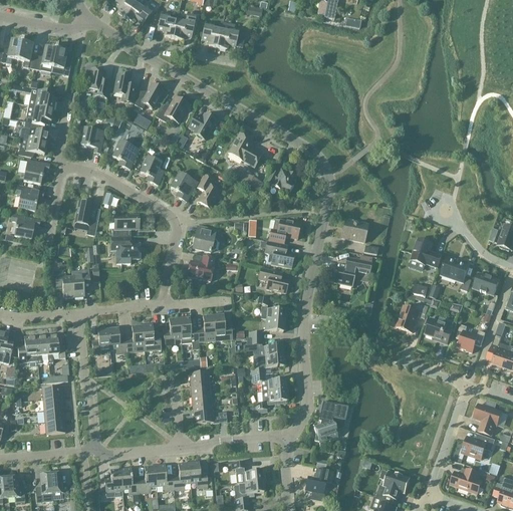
[(116,0),(114,3),(121,8),(118,12),(126,17),(137,2),(134,0),(116,0)]
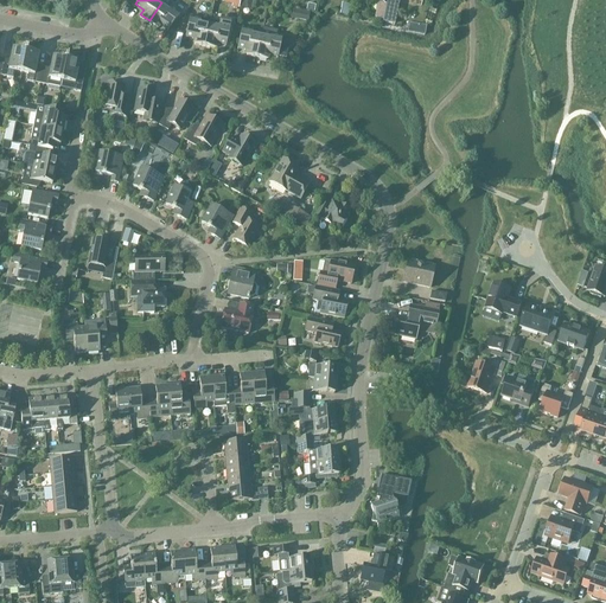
[(161,2),(150,20),(158,26),(160,23),(168,29),(168,27),(176,32),(182,21),(176,18),(180,11),(172,5),(165,0),(163,0),(161,2)]
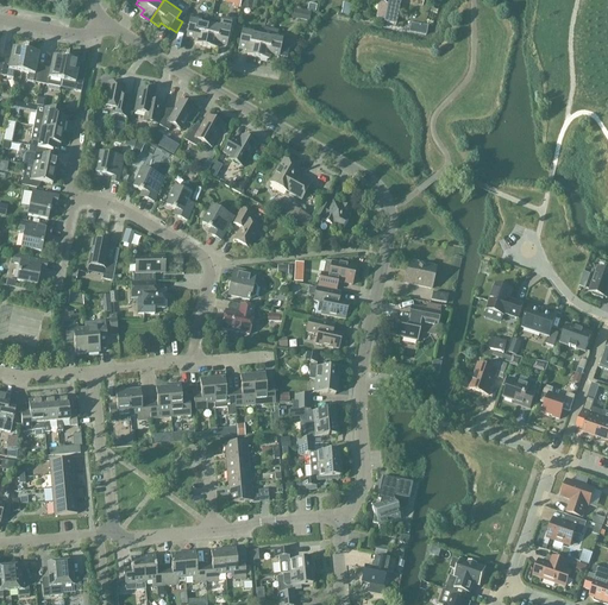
[(388,0),(384,19),(396,21),(401,0),(388,0)]
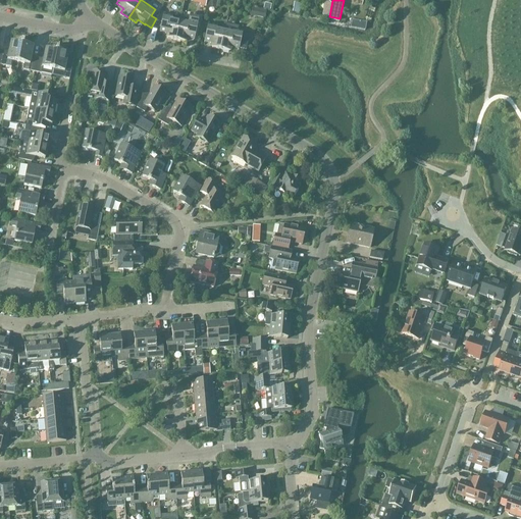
[(267,8),(260,7),(258,14),(265,15),(267,8)]
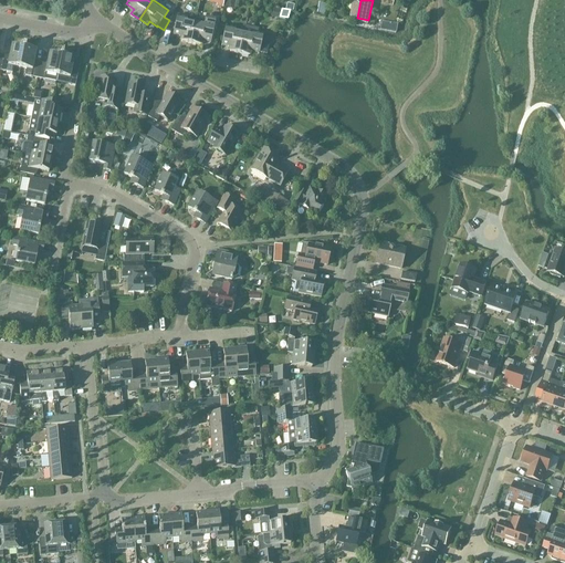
[(206,19),(197,17),(191,41),(201,43),(202,39),(211,40),(217,14),(207,12),(206,19)]
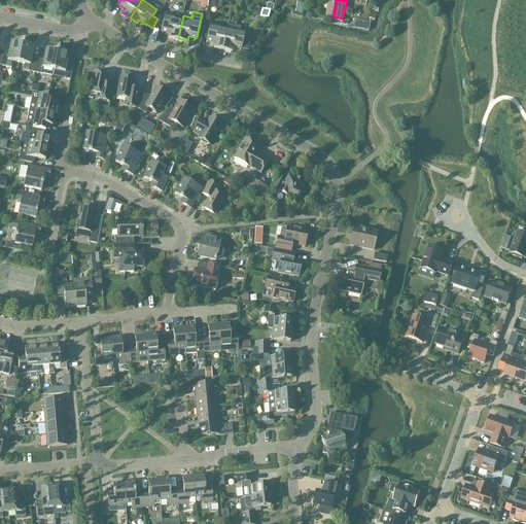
[(183,15),(175,14),(166,12),(162,30),(170,32),(169,36),(178,38),(183,15)]
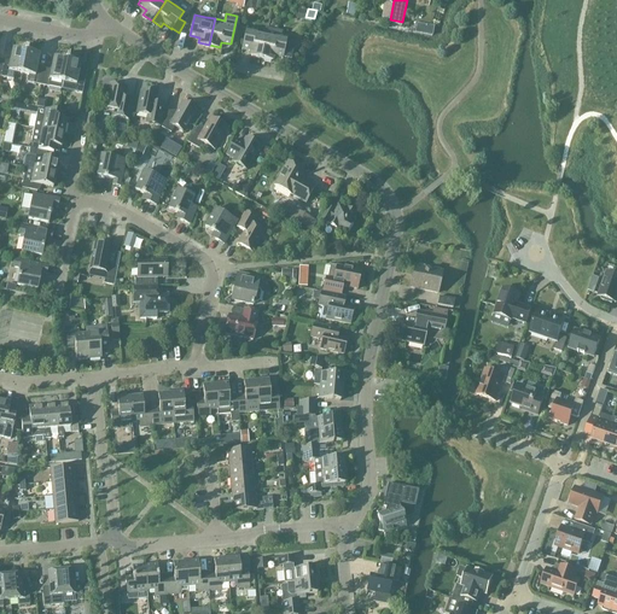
[(262,56),(267,35),(257,33),(258,28),(248,25),(243,46),(252,48),(251,53),(262,56)]
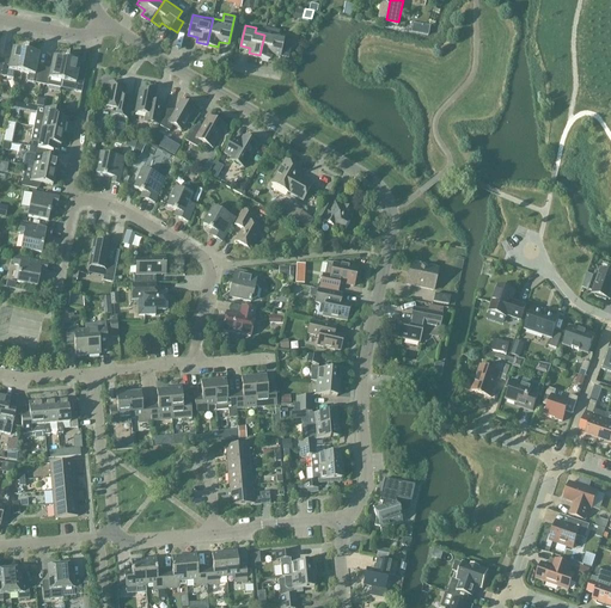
[(264,35),(260,55),(270,57),(272,53),(281,55),(288,56),(293,36),(280,32),(280,29),(266,25),(264,35)]
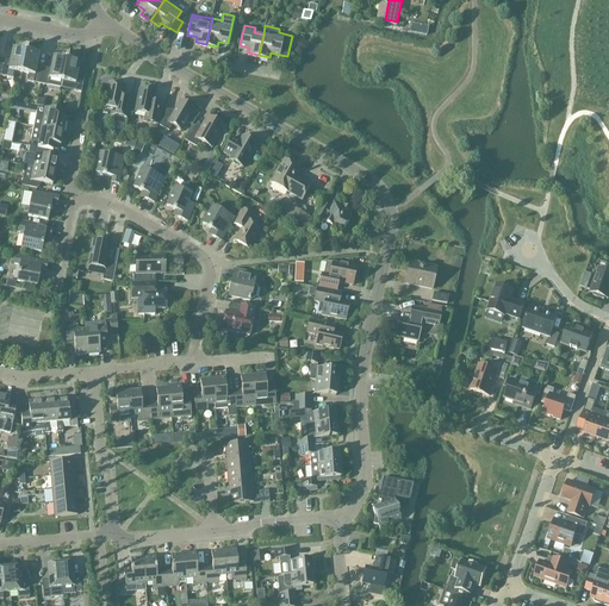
[(23,70),(28,47),(20,44),(16,47),(13,45),(11,58),(4,57),(1,73),(14,75),(16,68),(23,70)]
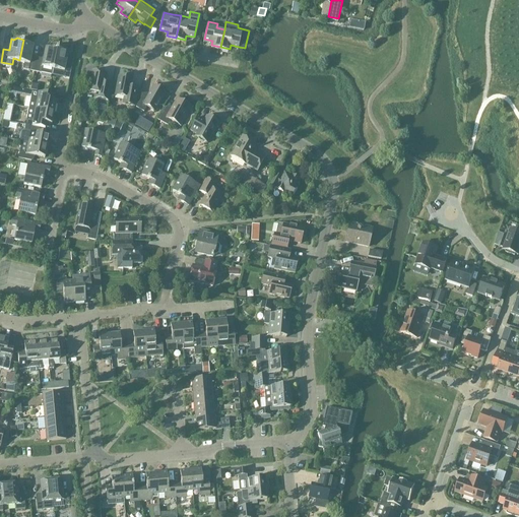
[(29,41),(23,40),(19,60),(25,61),(23,67),(36,69),(38,56),(31,54),(35,44),(31,43),(29,41)]
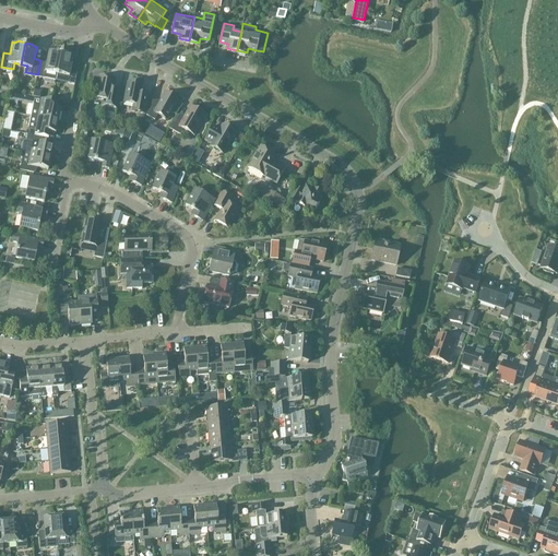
[(38,74),(57,79),(58,72),(62,50),(56,48),(52,50),(50,49),(47,61),(40,60),(38,74)]
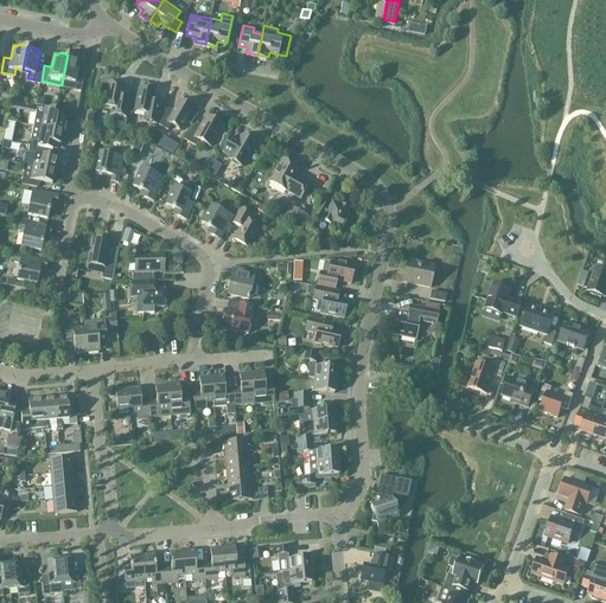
[(75,56),(68,55),(63,78),(70,79),(69,82),(75,83),(74,88),(82,89),(85,74),(77,71),(81,59),(77,58),(75,56)]
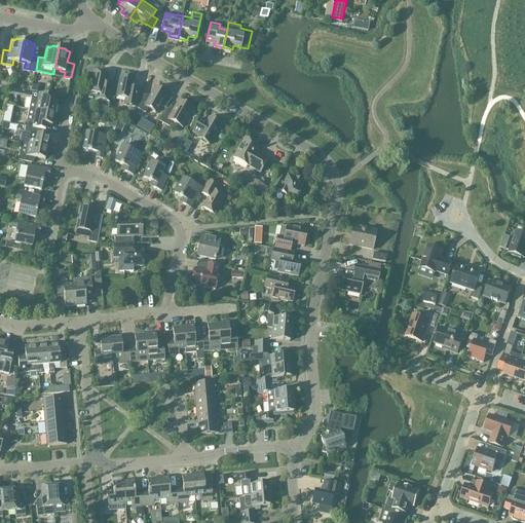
[(114,81),(107,80),(109,72),(95,70),(90,89),(99,91),(98,97),(110,100),(114,81)]
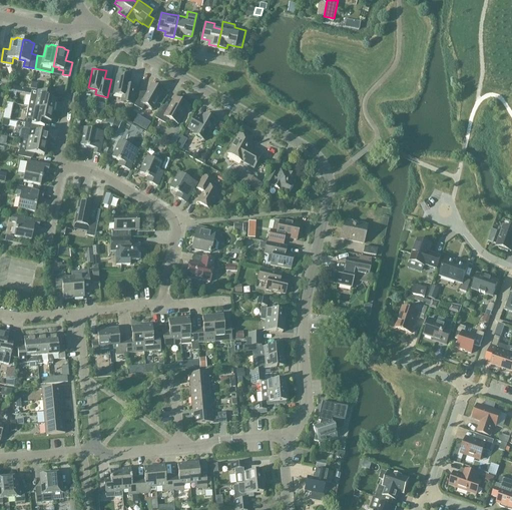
[(136,84),(130,82),(131,75),(118,73),(114,91),(123,93),(122,100),(133,102),(135,90),(136,84)]
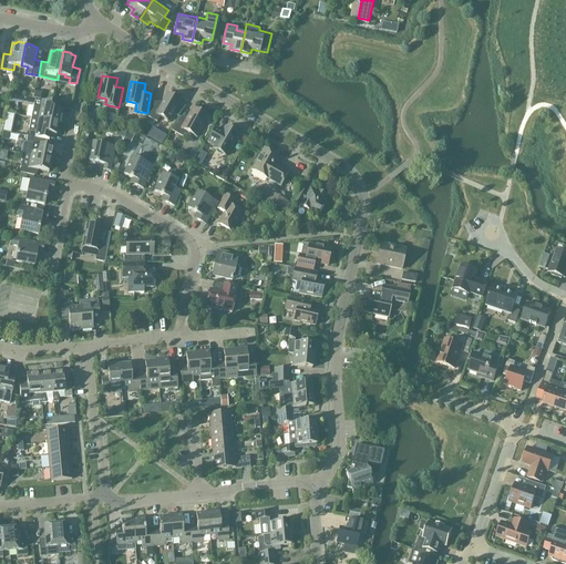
[(170,119),(181,99),(168,91),(161,103),(154,100),(148,114),(157,120),(161,114),(170,119)]
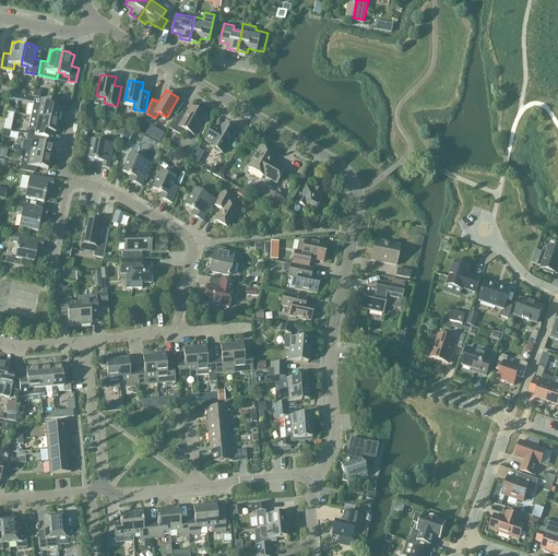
[(21,95),(15,91),(10,97),(15,102),(21,95)]
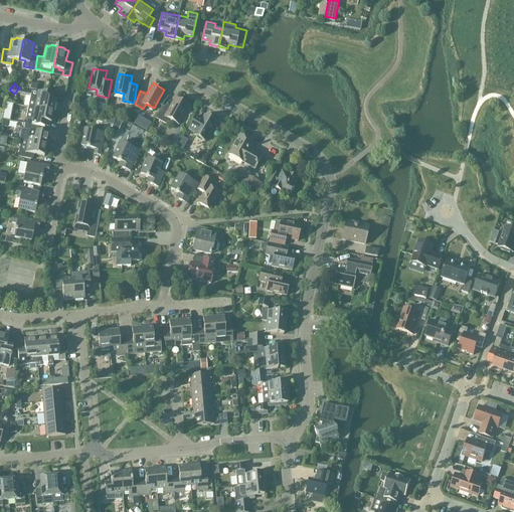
[(32,88),(29,105),(54,110),(56,99),(51,98),(52,92),(32,88)]
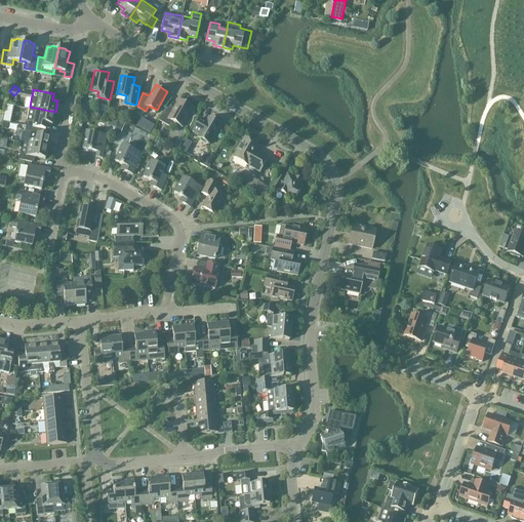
[(193,106),(192,105),(192,104),(191,103),(190,102),(188,101),(187,101),(185,102),(179,97),(172,109),(166,106),(159,118),(170,124),(172,119),(183,125),(193,106)]
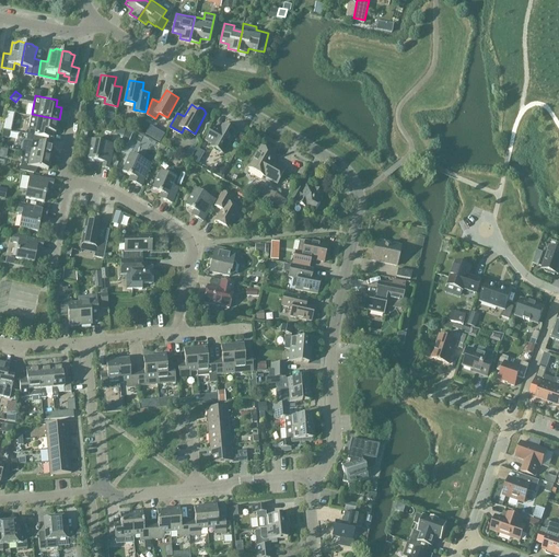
[(56,131),(59,119),(32,114),(28,131),(42,135),(43,128),(56,131)]
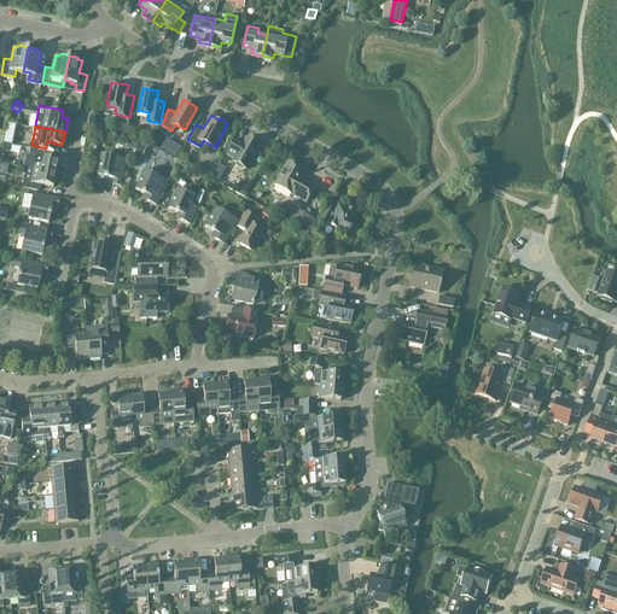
[(248,167),(261,144),(246,135),(243,140),(236,136),(227,152),(234,156),(233,159),(248,167)]
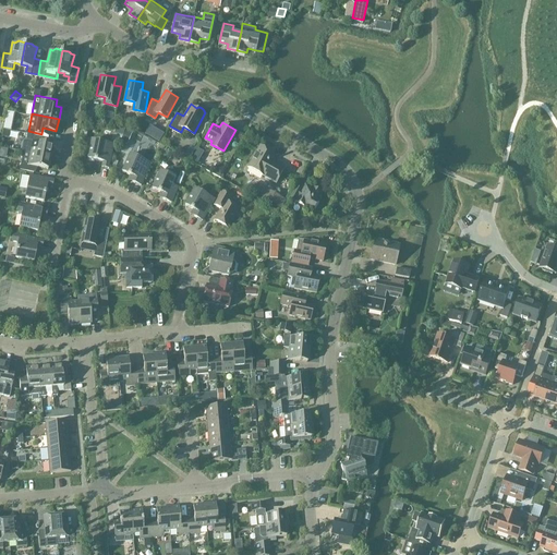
[(124,131),(120,124),(111,131),(116,137),(124,131)]
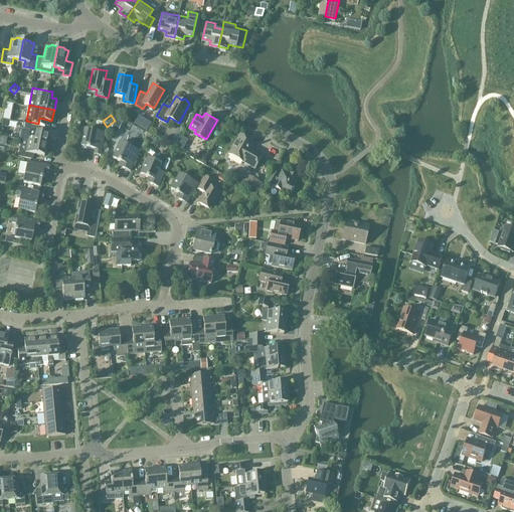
[(37,129),(38,124),(26,121),(24,127),(22,128),(20,137),(47,143),(49,132),(37,129)]
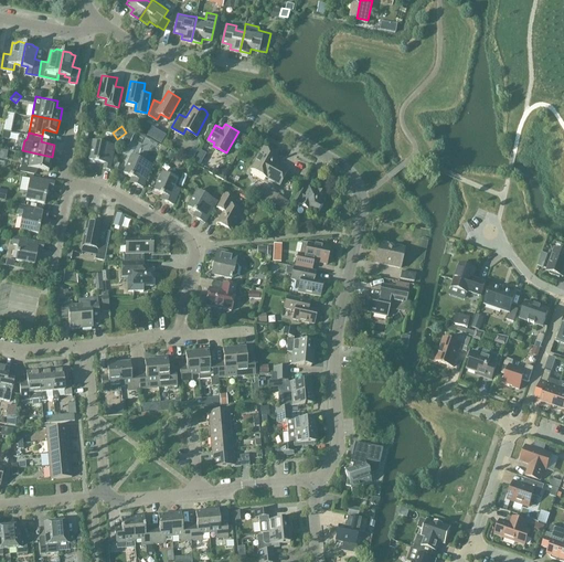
[(110,168),(116,144),(93,139),(89,158),(105,161),(104,167),(110,168)]
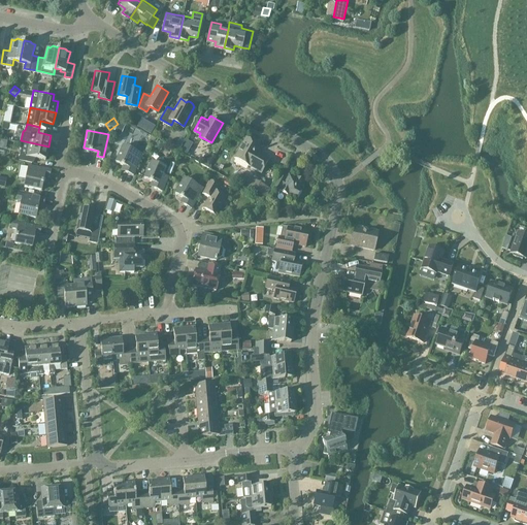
[(152,133),(144,130),(140,138),(147,141),(152,133)]
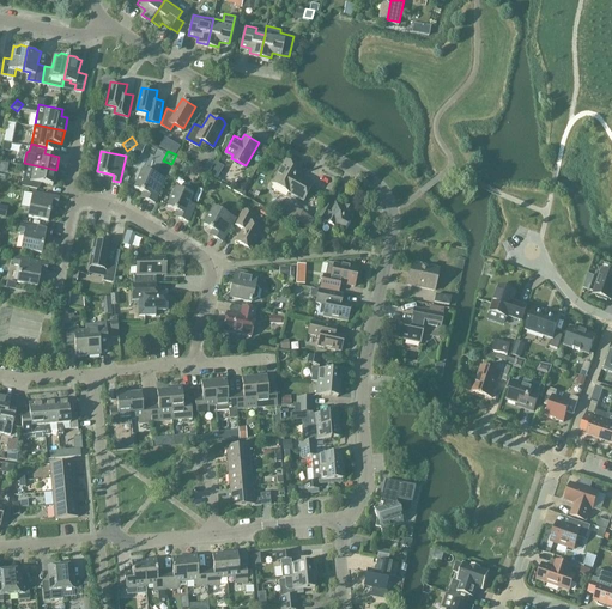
[(223,153),(214,166),(220,171),(229,157),(223,153)]
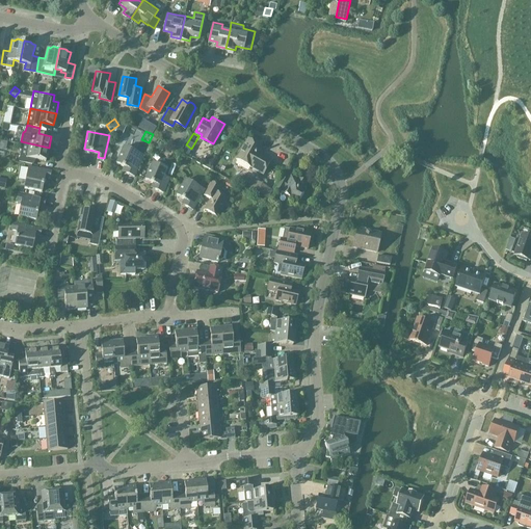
[(264,172),(271,159),(260,152),(263,146),(248,137),(237,157),(253,165),(264,172)]
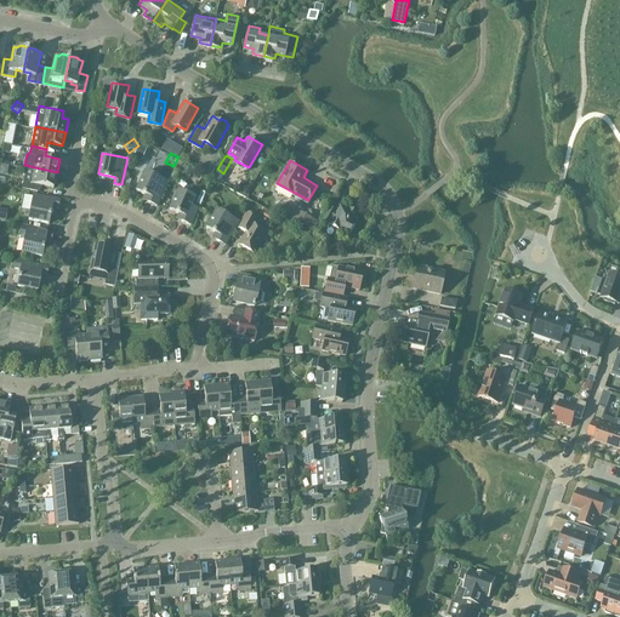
[(55,186),(57,172),(24,165),(24,166),(27,166),(23,186),(38,189),(40,182),(55,186)]
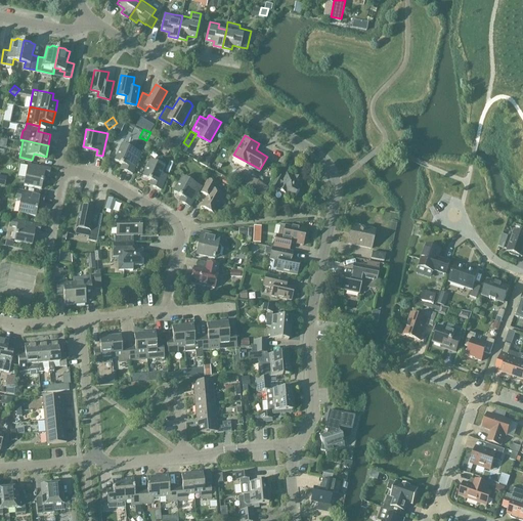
[(133,172),(142,152),(122,142),(116,159),(127,164),(125,168),(133,172)]
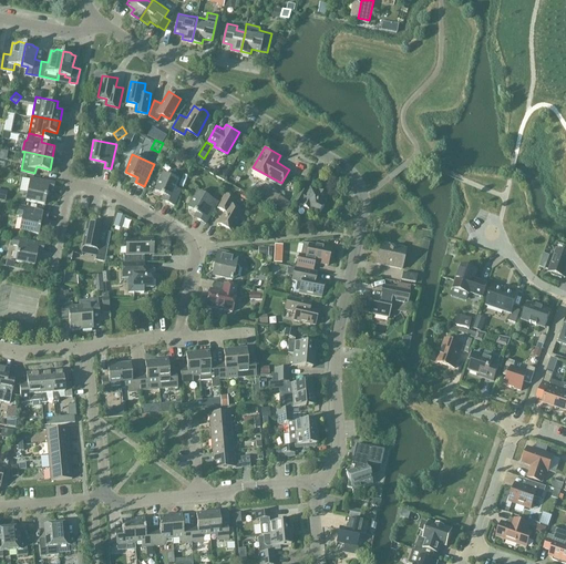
[(227,172),(222,165),(216,170),(222,176),(227,172)]
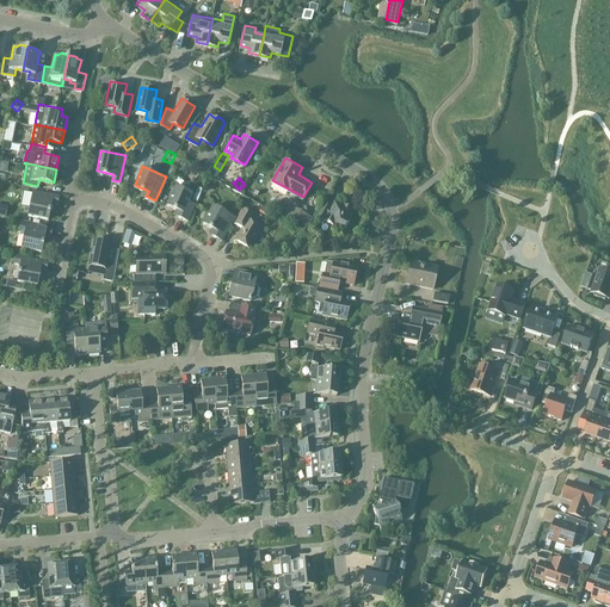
[(189,218),(196,203),(189,200),(192,192),(176,185),(167,204),(182,210),(179,215),(189,218)]
